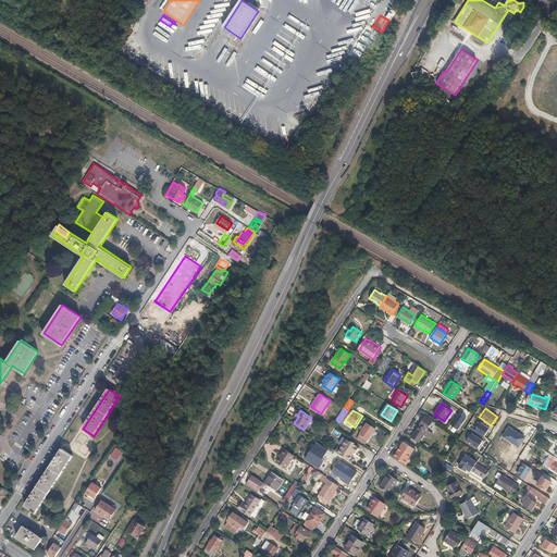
[(458,430),(466,418),(458,412),(450,424),(458,430)]
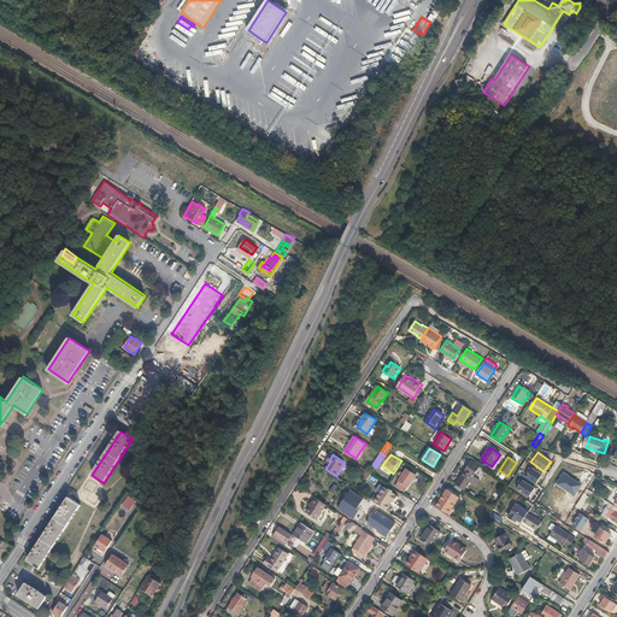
[(471,462),(456,486),(463,492),(479,468),(471,462)]
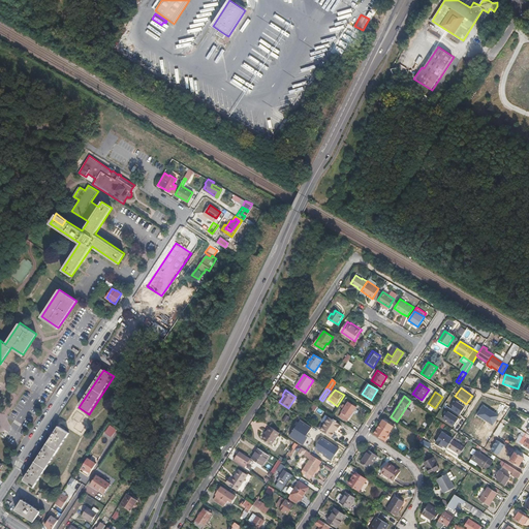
[(460,414),(464,406),(454,400),(448,408),(460,414)]
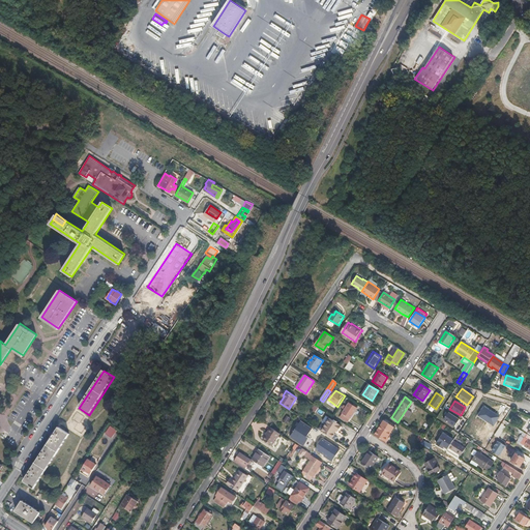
[(343,409),(345,410),(340,418),(348,423),(358,408),(354,405),(353,407),(349,404),(347,408),(344,407),(343,409)]
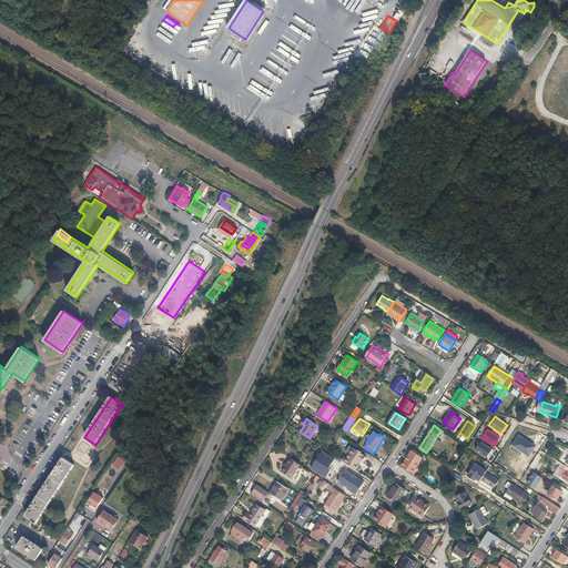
[(529,443),(518,436),(513,446),(523,453),(529,443)]
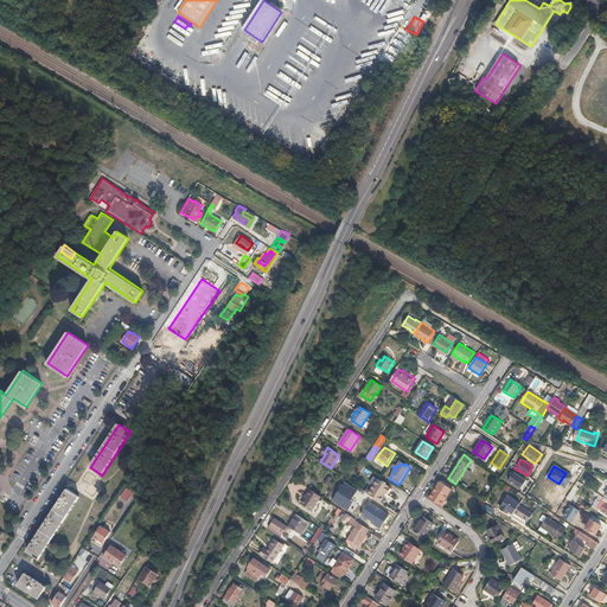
[(511,471),(506,480),(521,489),(526,479),(511,471)]
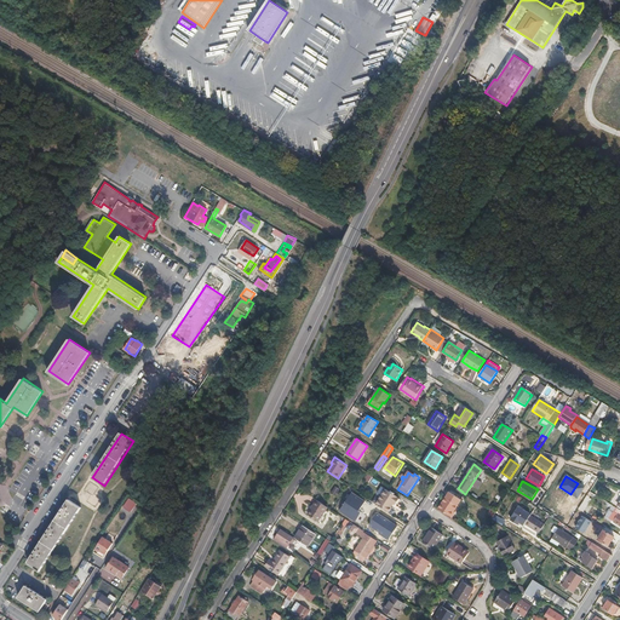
[(386,489),(377,504),(389,512),(392,507),(391,507),(394,504),(396,504),(400,499),(397,498),(399,498),(386,489)]
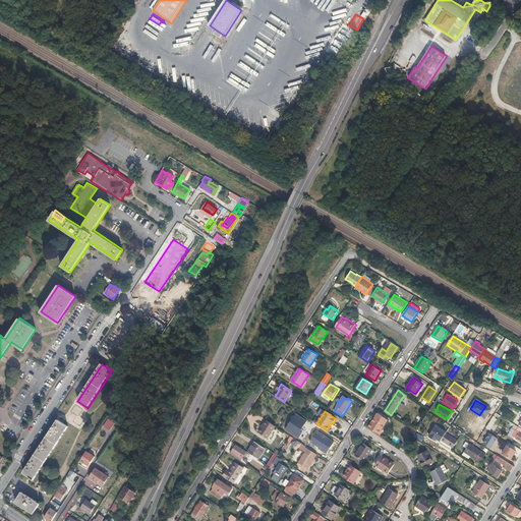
[(388,420),(379,414),(369,427),(381,436),(383,431),(381,429),(384,424),(385,425),(388,420)]
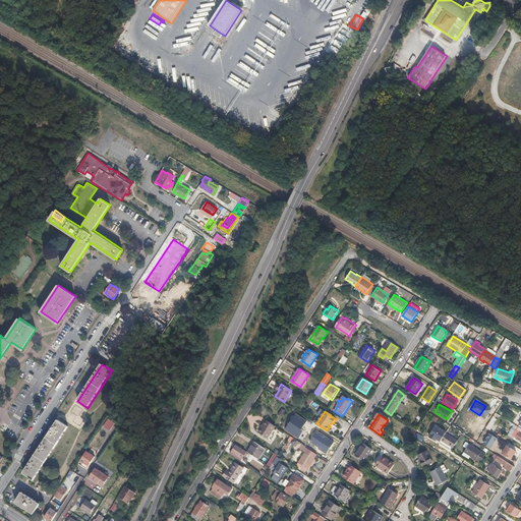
[(496,416),(494,415),(486,427),(490,429),(498,417),(496,416)]
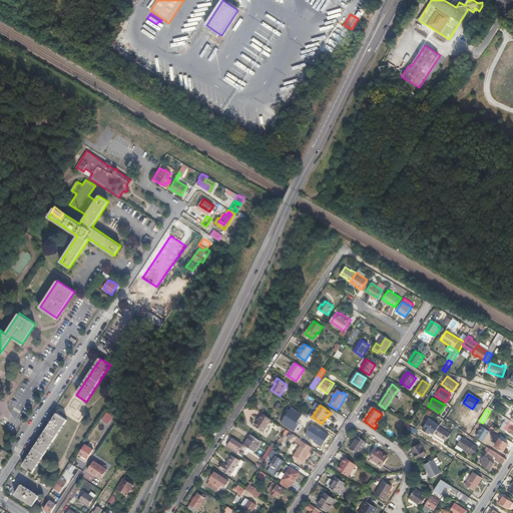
[(101,419),(108,424),(113,417),(107,412),(101,419)]
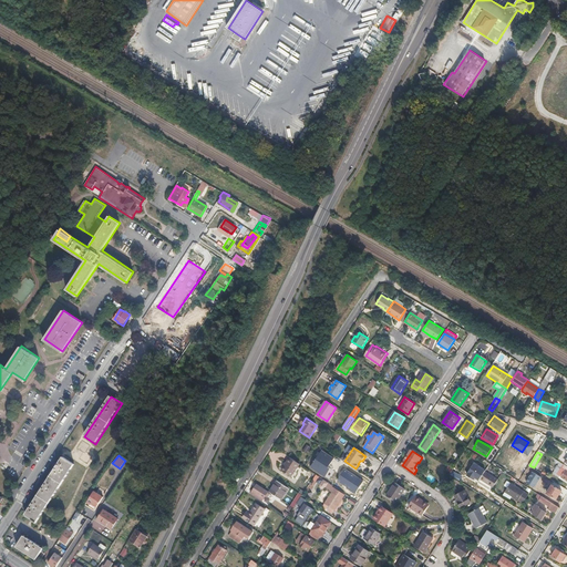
[(75,465),(64,457),(27,516),(34,521),(33,522),(38,525),(39,524),(38,523),(75,465)]
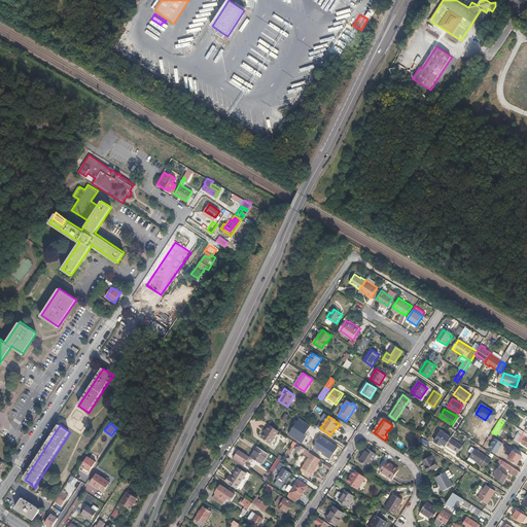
[(271,444),(279,431),(270,425),(267,429),(268,430),(262,437),(271,444)]
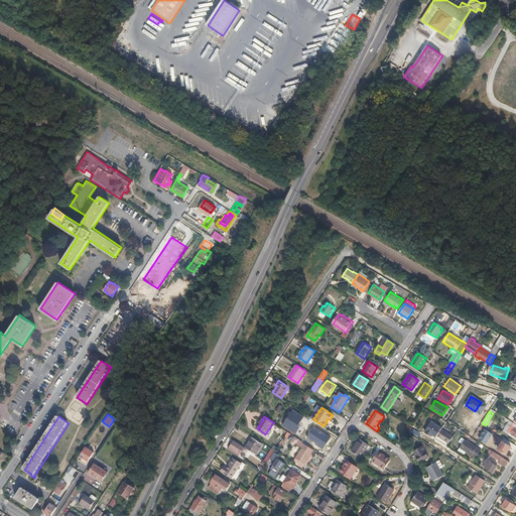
[(435,435),(447,442),(452,436),(439,428),(435,435)]
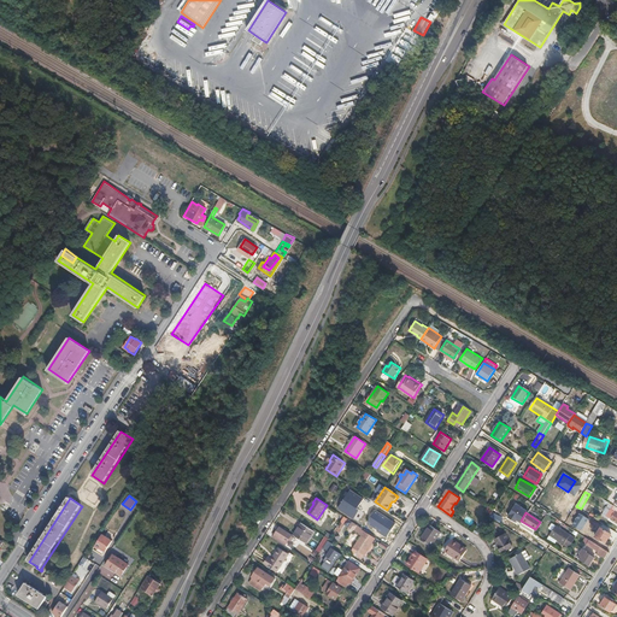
[(387,519),(380,515),(369,532),(376,536),(387,519)]
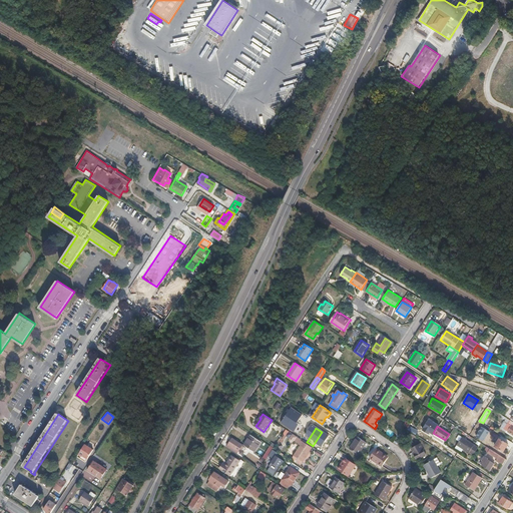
[(251,435),(244,446),(255,453),(263,443),(251,435)]
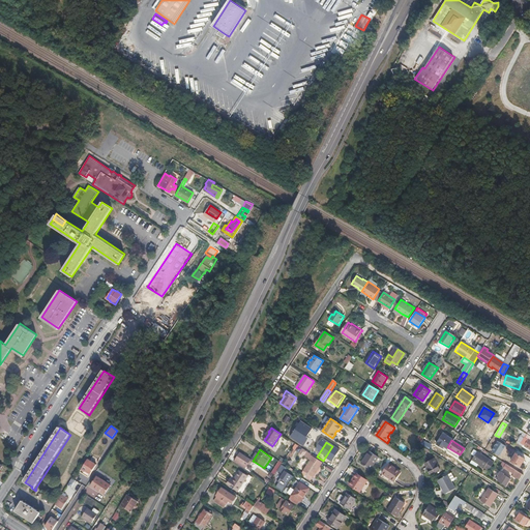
[(313,477),(323,462),(307,451),(304,455),(311,461),(303,471),(313,477)]
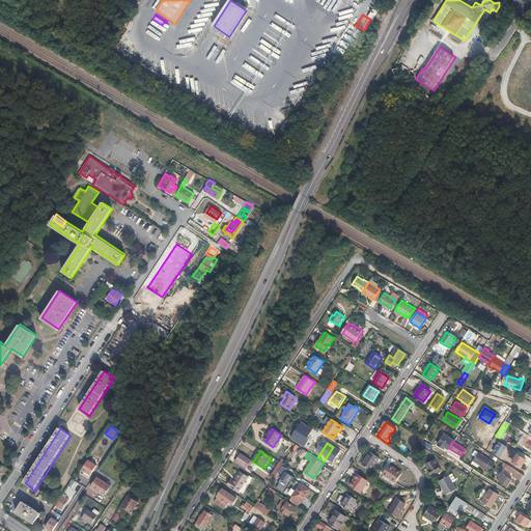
[(490,459),(477,452),(472,460),(484,469),(490,459)]
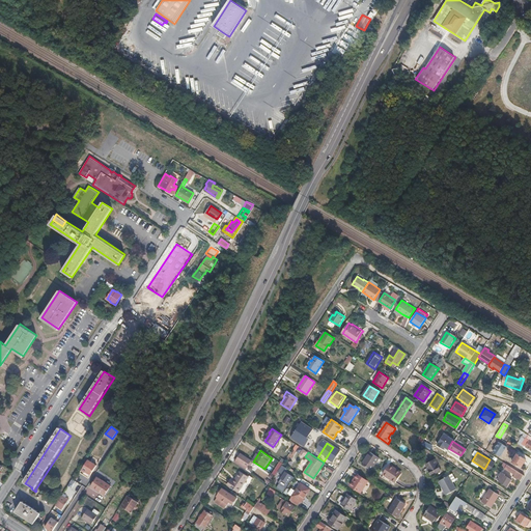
[(380,459),(370,453),(363,465),(372,471),(380,459)]
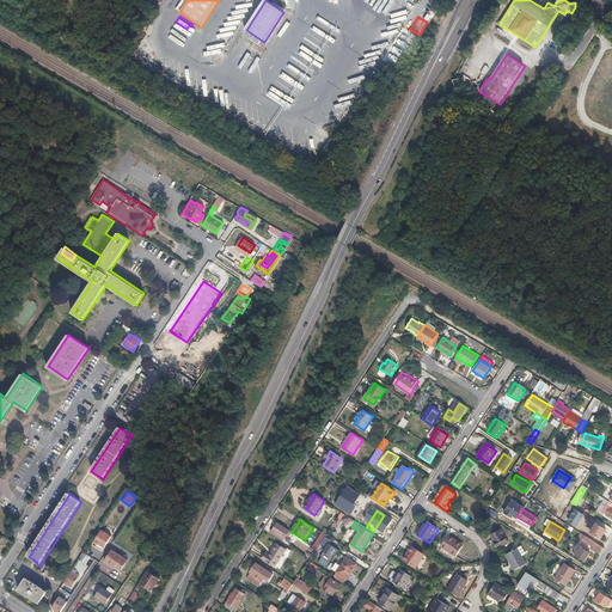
[(281,536),(286,528),(277,524),(273,531),(281,536)]
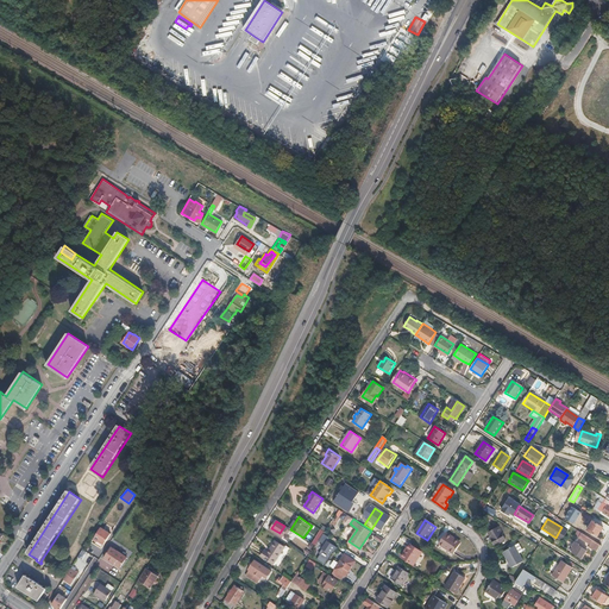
[(592,521),(584,534),(595,541),(603,527),(592,521)]
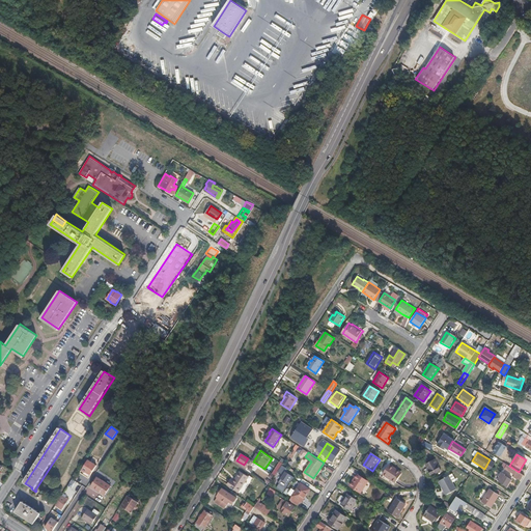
[(90,476),(98,465),(87,459),(81,471),(90,476)]
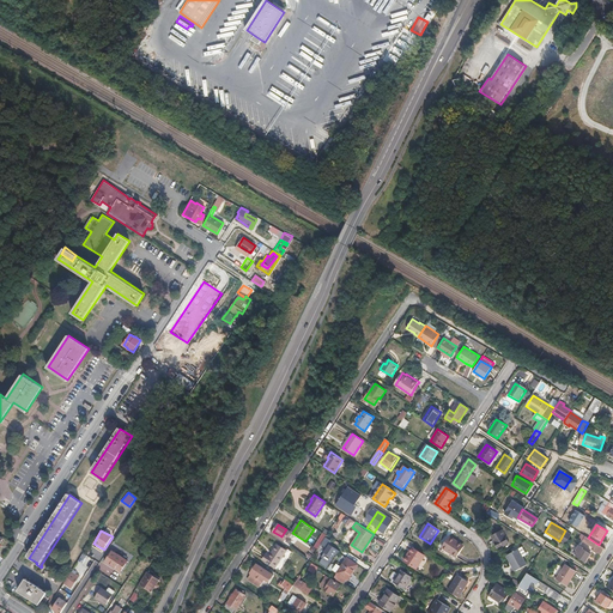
[(509,544),(502,530),(492,536),(499,550),(509,544)]
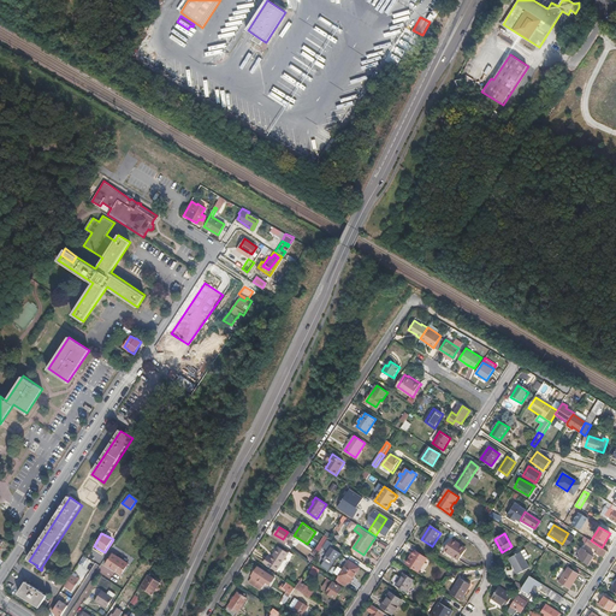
[(304,549),(307,544),(294,535),(291,539),(304,549)]
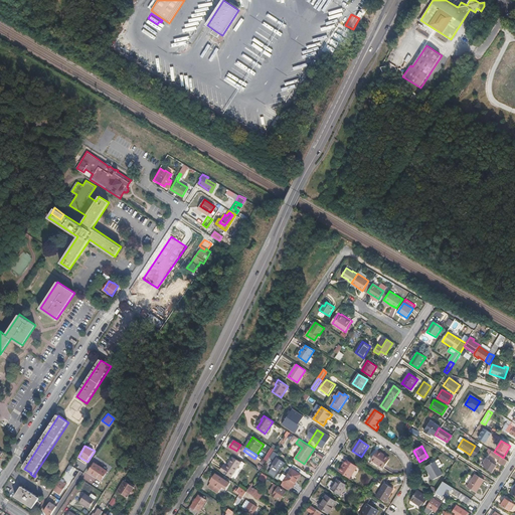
[(508,461),(503,458),(494,452),(492,450),(489,454),(499,460),(505,464),(508,461)]
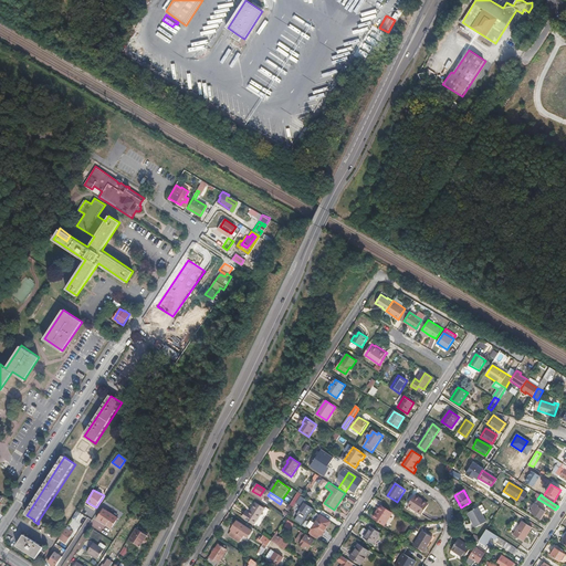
[(423,501),(416,496),(409,506),(423,515),(429,506),(423,502),(423,501)]
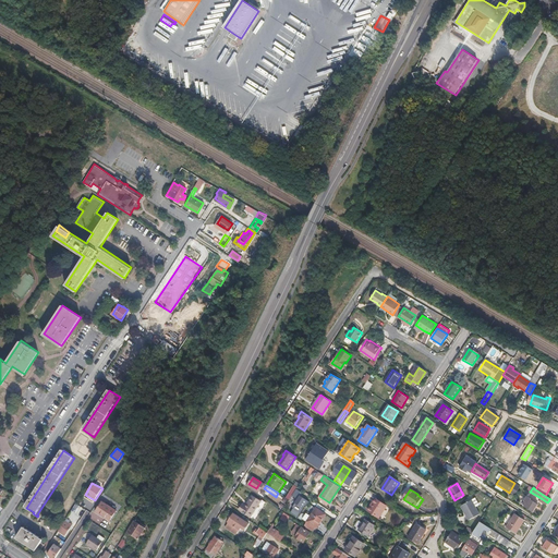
[(298,517),(308,500),(300,495),(290,512),(298,517)]
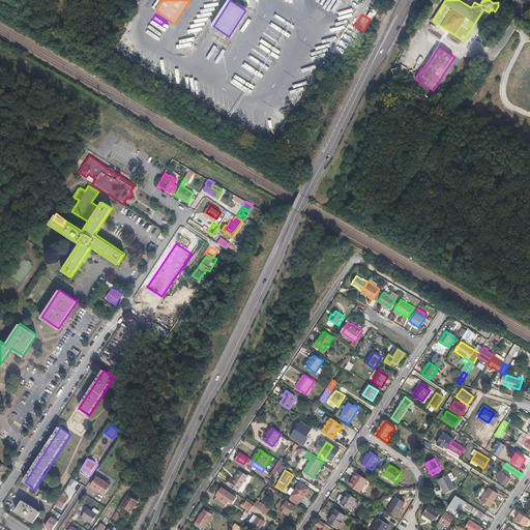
[(249,477),(241,471),(234,481),(231,479),(228,484),(239,493),(249,477)]
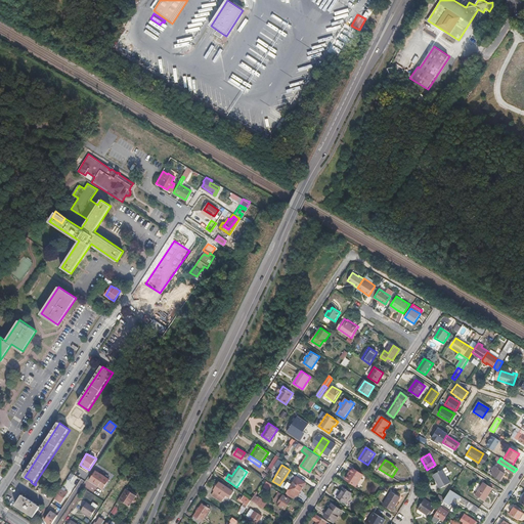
[(498,468),(494,466),(491,470),(493,471),(491,475),(499,480),(505,473),(497,470),(498,468)]
